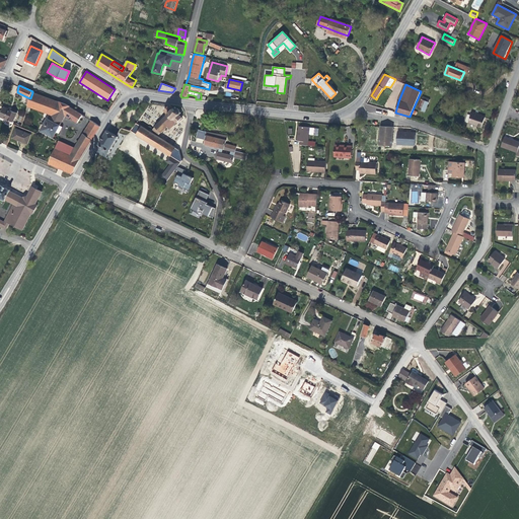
[(205,90),(205,88),(190,85),(189,90),(201,93),(204,94),(205,90)]
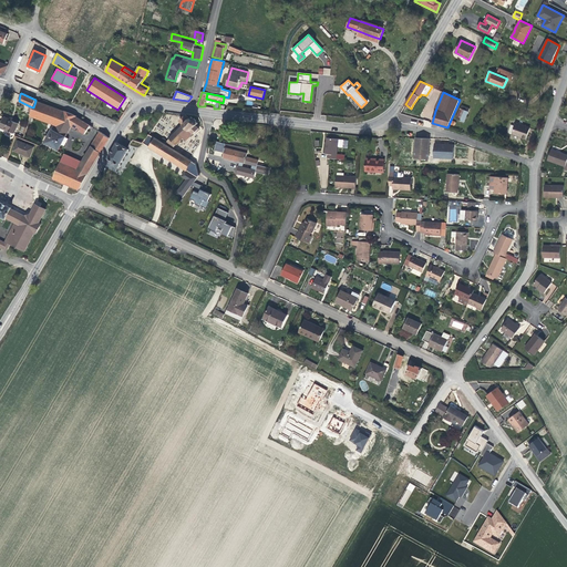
[(41,120),(47,105),(35,101),(33,107),(32,112),(30,116),(41,120)]
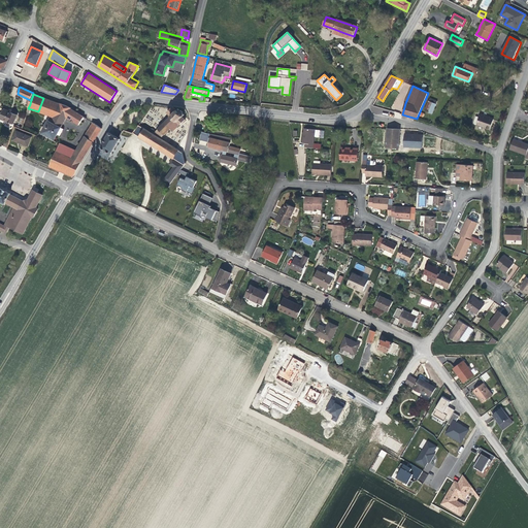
[(85,117),(71,109),(71,108),(65,105),(61,103),(60,104),(43,98),(38,111),(46,114),(44,117),(44,119),(45,119),(48,121),(42,133),(55,139),(59,131),(66,118),(79,125),(85,117)]
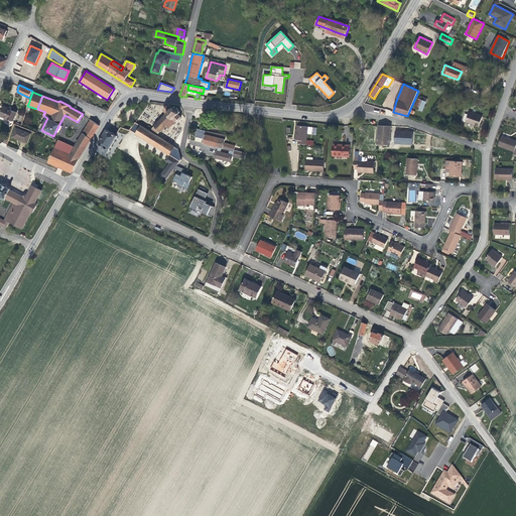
[(424,107),(427,99),(420,96),(415,108),(422,111),(424,107)]
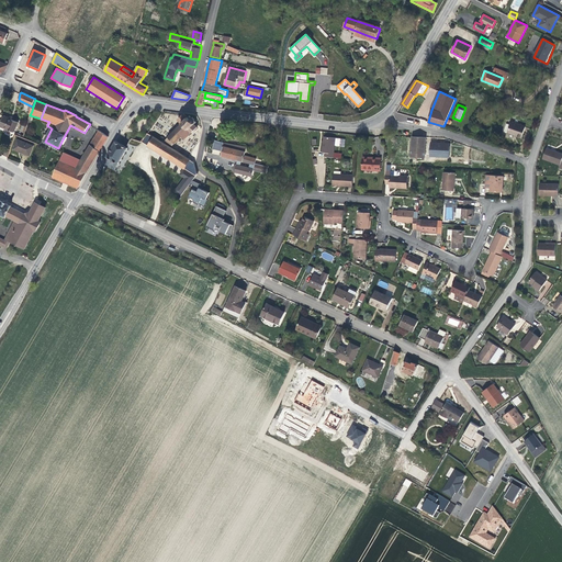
[(192,133),(198,127),(194,124),(197,122),(195,121),(195,119),(193,117),(192,116),(190,115),(188,117),(184,113),(178,120),(182,124),(178,128),(169,137),(176,144),(182,137),(184,139),(192,133)]
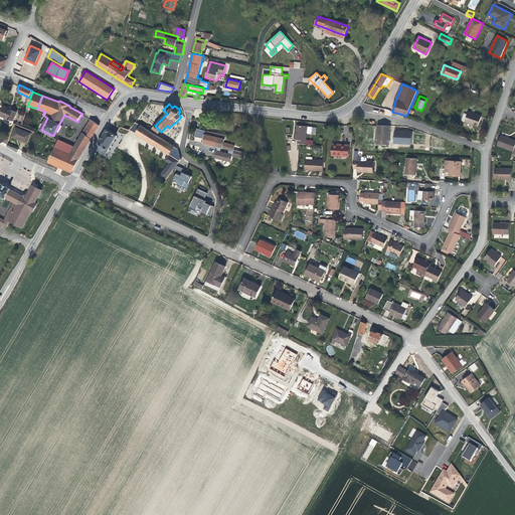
[(13,121),(17,112),(4,107),(2,111),(0,116),(13,121)]
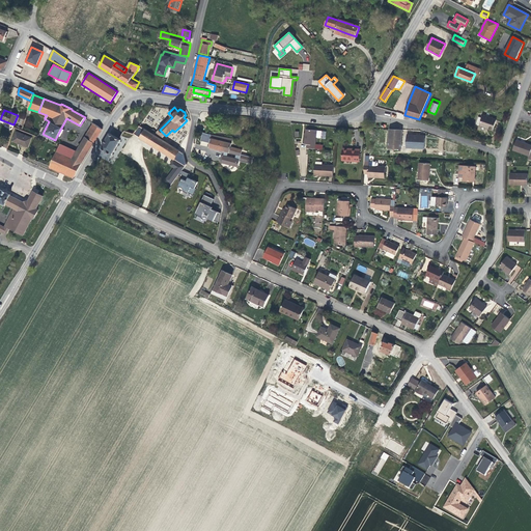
[(493,131),(497,119),(483,115),(482,118),(479,116),(476,124),(480,126),(484,128),(493,131)]
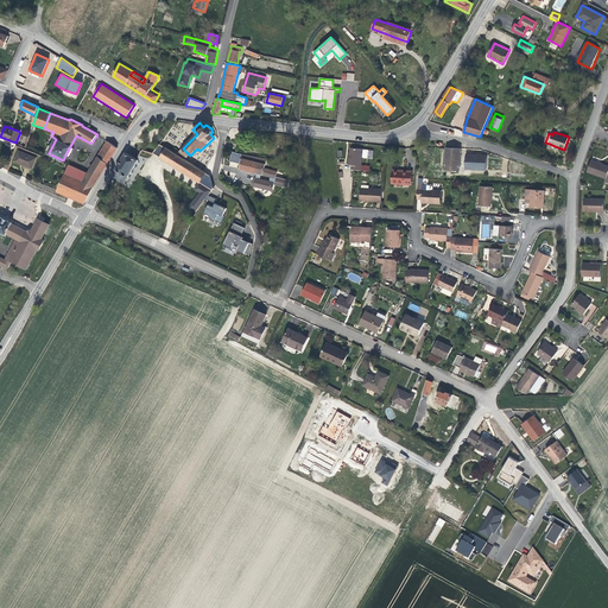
[(87,201),(94,187),(108,164),(118,149),(111,143),(100,158),(99,157),(97,157),(88,173),(69,165),(57,191),(84,203),(87,201)]
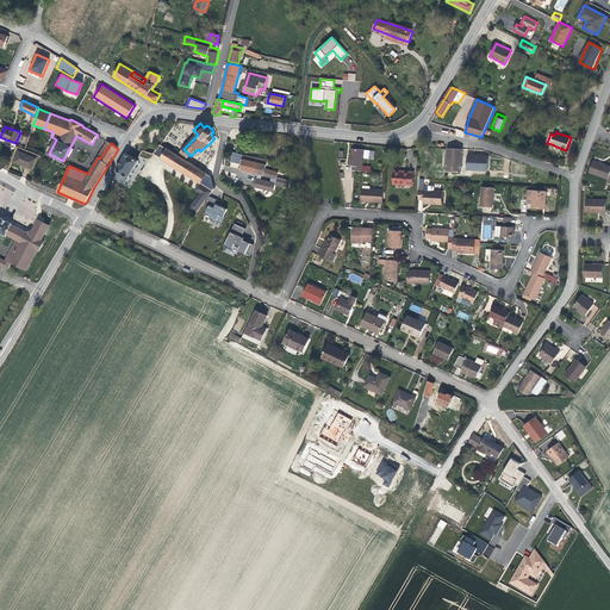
[(204,172),(160,144),(153,153),(154,154),(200,182),(213,191),(215,188),(211,176),(204,172)]
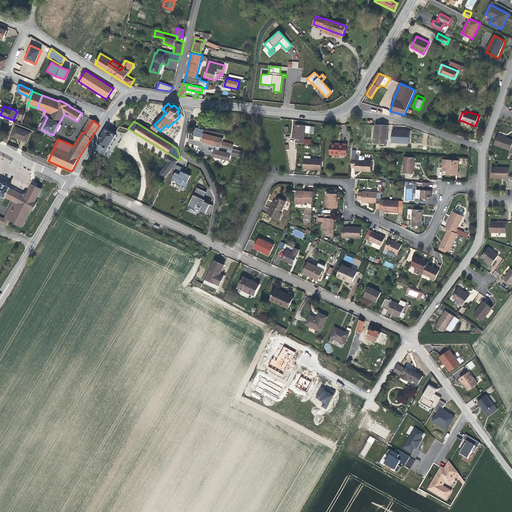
[(387,144),(388,125),(375,124),(374,143),(387,144)]
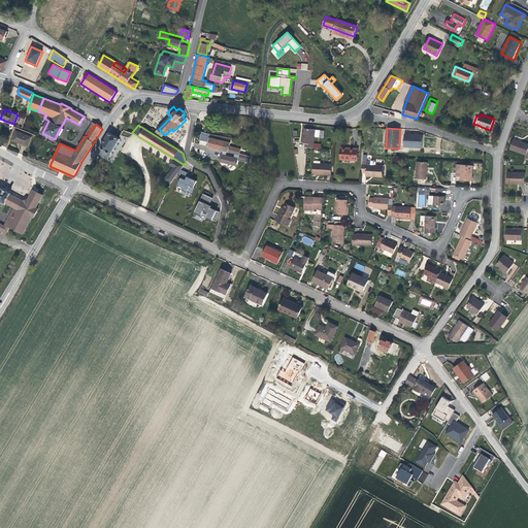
[(165,135),(159,129),(156,132),(162,138),(165,135)]
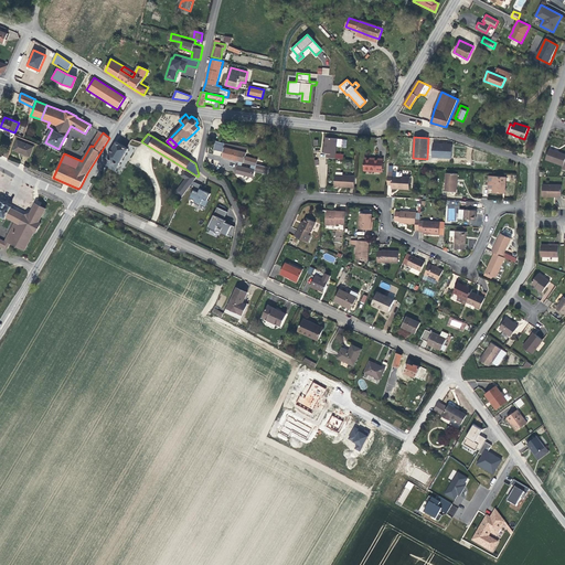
[(342,147),(342,139),(326,138),(323,153),(327,153),(327,156),(327,158),(343,159),(343,155),(336,153),(337,146),(342,147)]
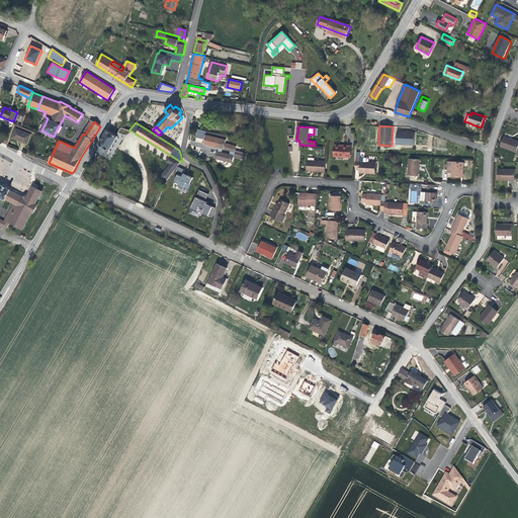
[(27,143),(31,135),(16,128),(13,138),(19,140),(21,141),(27,143)]
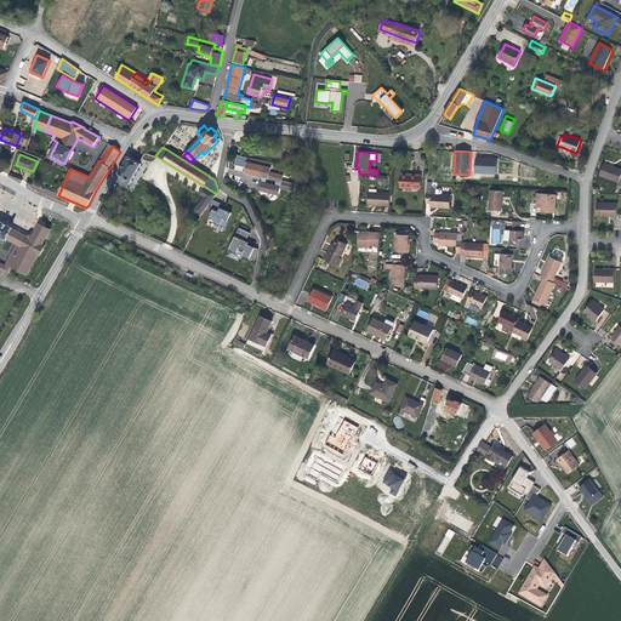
[(127,188),(141,164),(129,155),(121,167),(114,180),(127,188)]
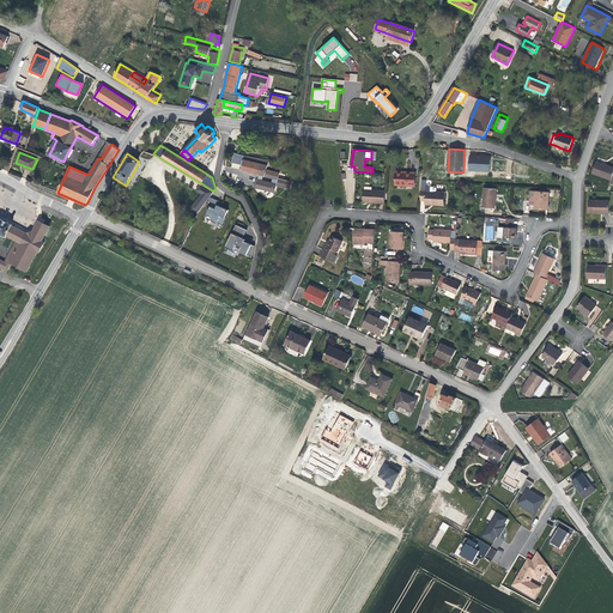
[(260,175),(259,181),(258,180),(256,183),(256,188),(274,193),(279,174),(266,170),(267,165),(243,159),(244,156),(241,155),(235,153),(232,163),(243,165),(242,170),(260,175)]
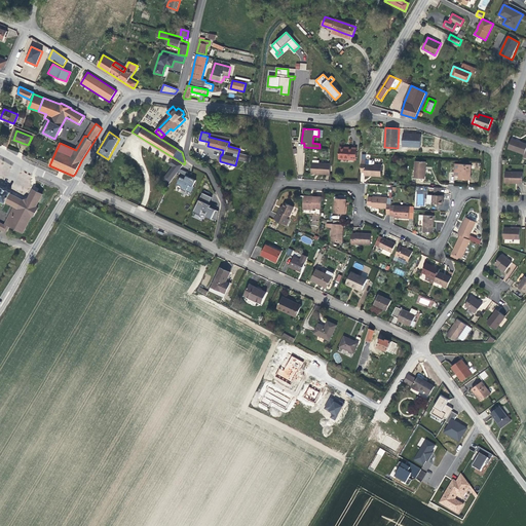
[(421,147),(421,137),(417,137),(412,137),(413,135),(403,134),(403,146),(421,147)]
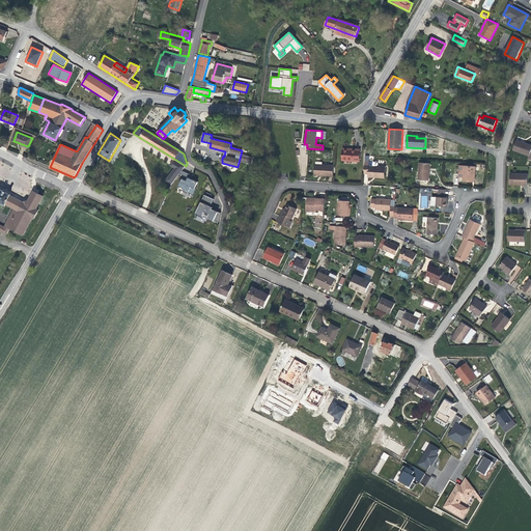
[(530,160),(530,145),(524,143),(516,140),(512,150),(529,156),(528,159),(530,160)]
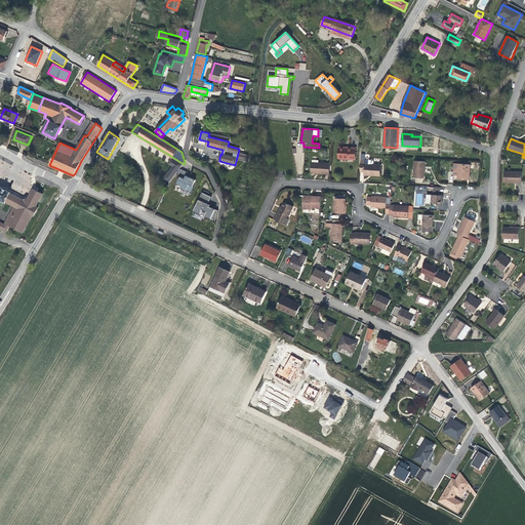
[(355,160),(356,149),(347,148),(346,148),(339,147),(338,159),(355,160)]
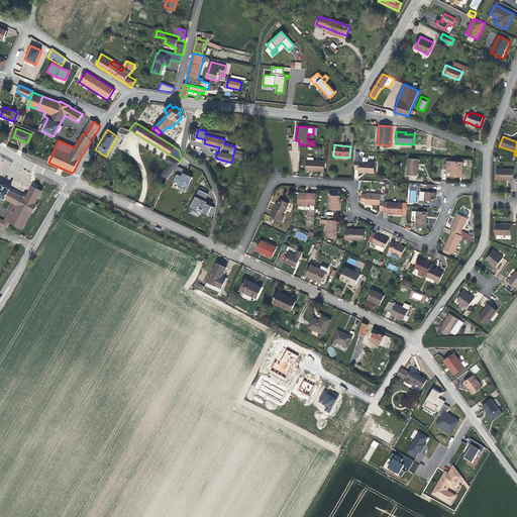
[(375,168),(375,162),(368,162),(368,159),(367,158),(358,157),(354,157),(354,170),(358,170),(358,172),(364,172),(366,172),(366,173),(375,173),(375,168)]
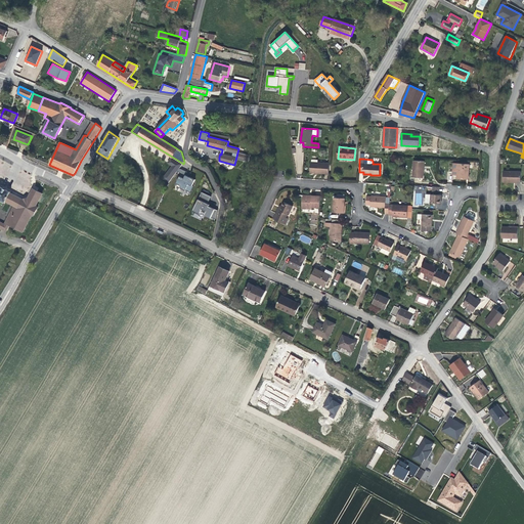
[(329,174),(330,163),(318,163),(318,160),(311,160),(311,162),(310,173),(314,173),(329,174)]
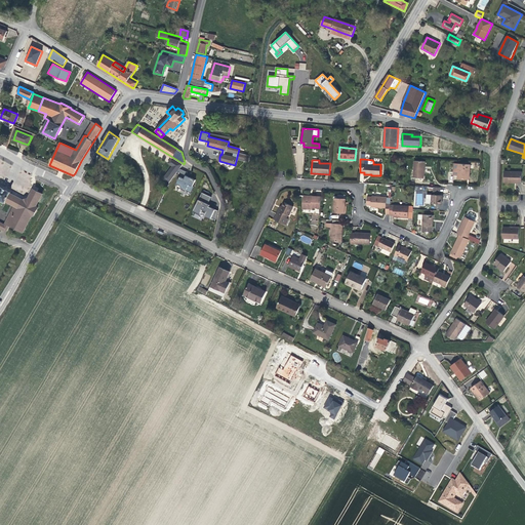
[(425,167),(426,161),(414,161),(413,178),(423,178),(425,167)]
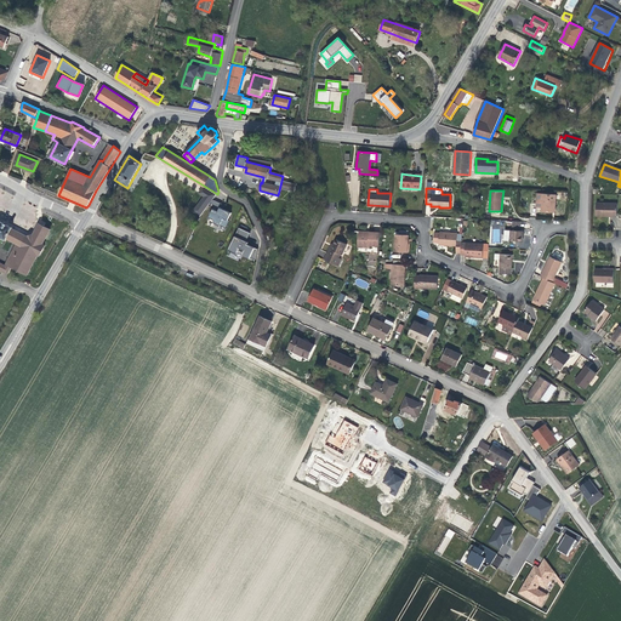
[(556,205),(557,194),(543,194),(537,194),(537,206),(542,208),(542,212),(551,212),(553,212),(553,205),(556,205)]
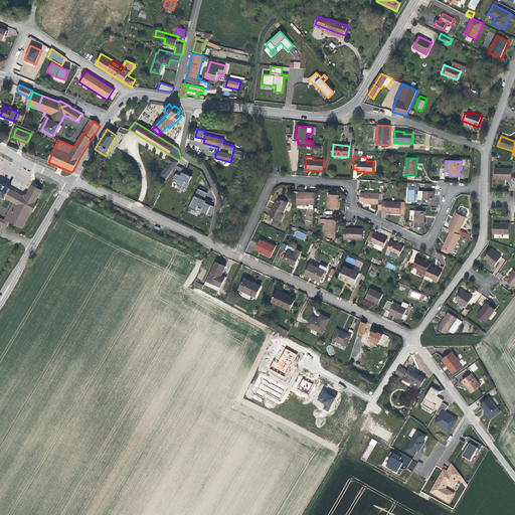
[(184,169),(176,166),(175,169),(178,171),(174,180),(178,183),(178,185),(188,190),(191,183),(189,182),(192,176),(183,172),(184,171),(184,169)]
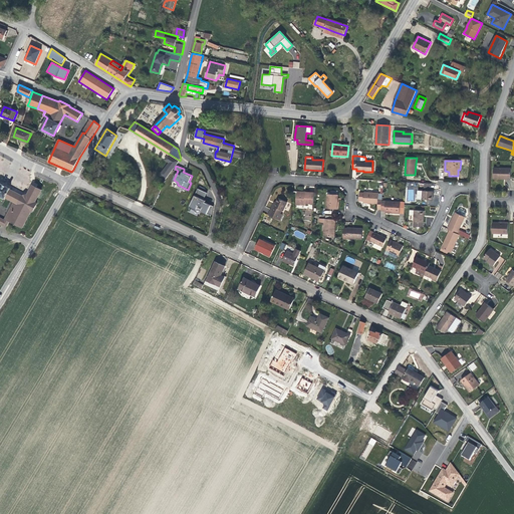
[(511,180),(511,169),(494,168),(493,179),(502,179),(502,178),(505,179),(511,180)]
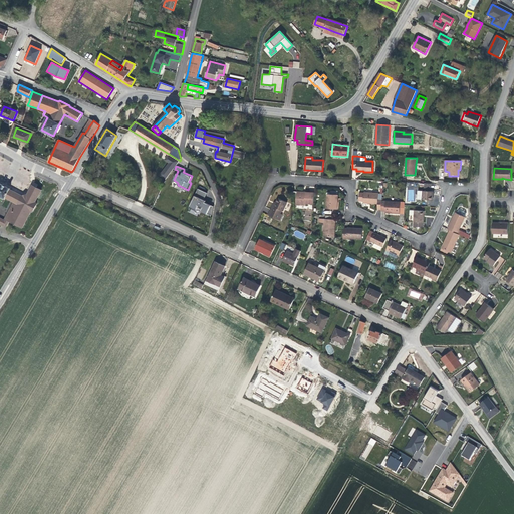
[(33,212),(37,203),(35,202),(41,190),(32,185),(27,195),(28,198),(24,199),(24,196),(10,189),(11,188),(5,185),(0,183),(0,182),(0,196),(5,199),(6,198),(14,202),(4,220),(3,222),(7,225),(9,221),(22,228),(31,211),(33,212)]
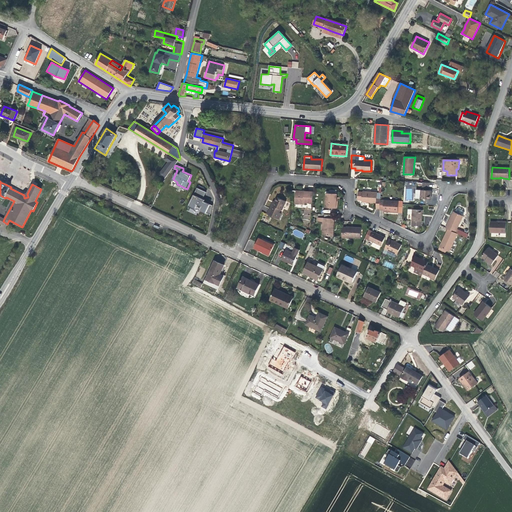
[(412,190),(412,188),(416,188),(416,182),(405,182),(405,190),(412,190)]
